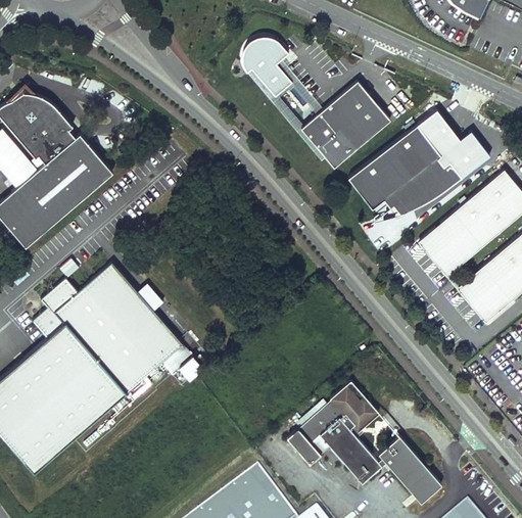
[(521,0),(446,0),(447,0),(449,3),(452,5),(455,7),(457,9),(460,11),(464,13),(478,20),(487,0),(494,0),(521,12),(521,0)]
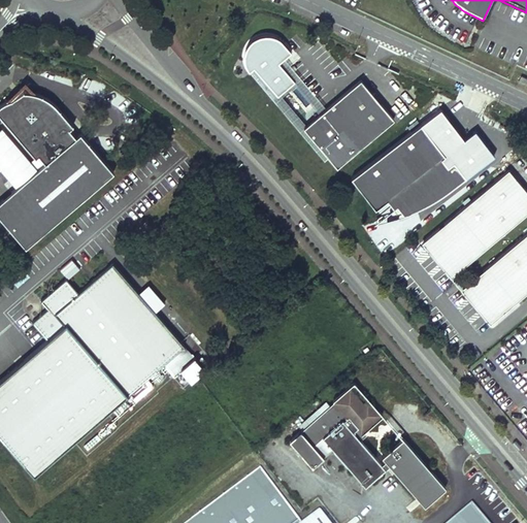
[(253,68),(276,97),(294,83),(270,55),(284,44),(282,42),(277,40),(274,38),(270,37),(266,37),(262,37),(258,38),(255,39),(251,42),(248,45),(245,48),(243,52),(243,56),(242,60),(242,64),(244,68),(245,72),(246,73),(253,68)]
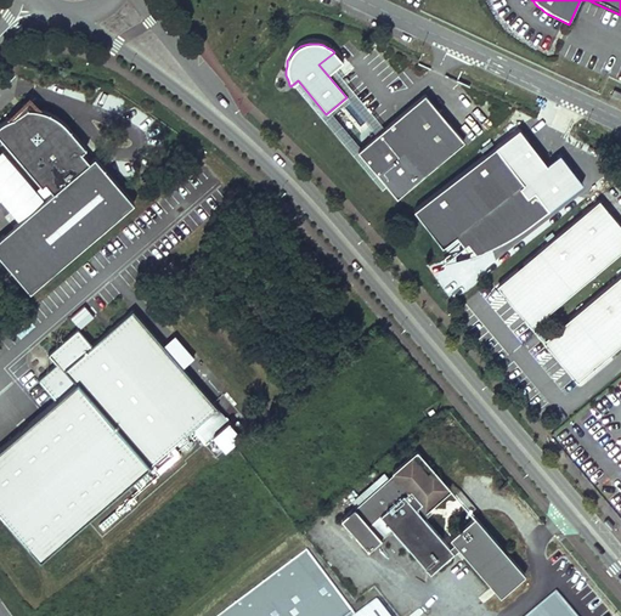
[(620,99),(613,95),(610,102),(620,107),(620,105),(620,99)]
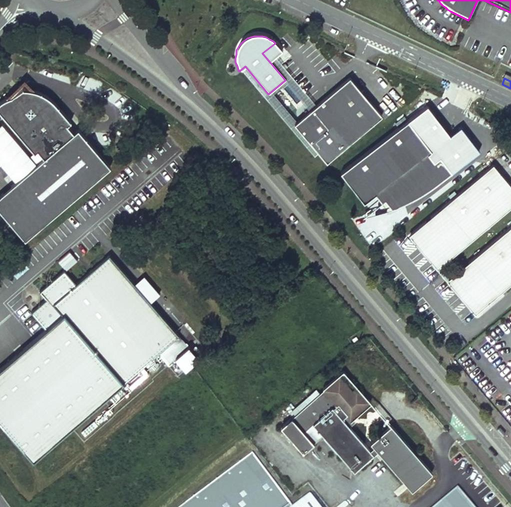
[(293,125),(324,165),(381,119),(349,80),(310,112),(293,125)]
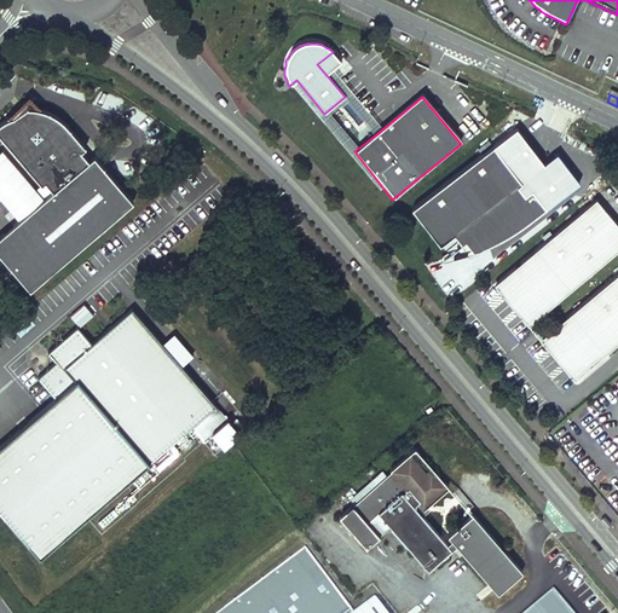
[(375,136),(345,99),(325,115),(354,151),(375,136)]
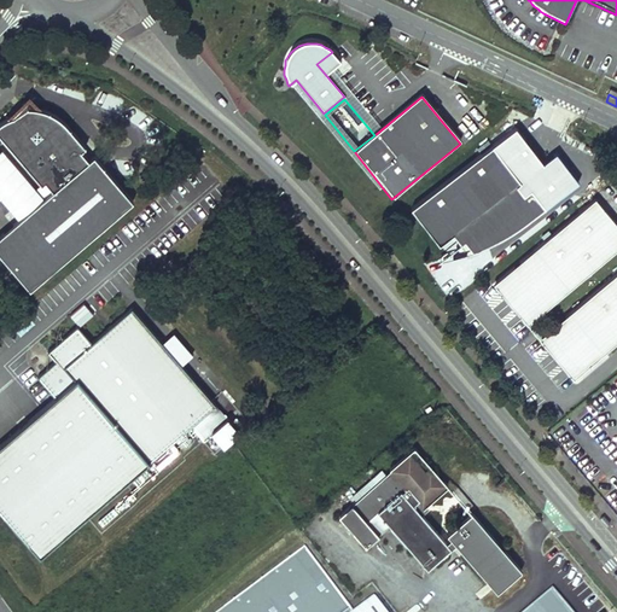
[(53,192),(0,237),(0,256),(29,290),(133,203),(94,157),(88,162),(81,152),(85,149),(74,135),(58,118),(54,116),(44,111),(34,109),(25,108),(25,116),(19,116),(12,118),(3,121),(0,122),(0,138),(41,187),(46,184),(53,192)]
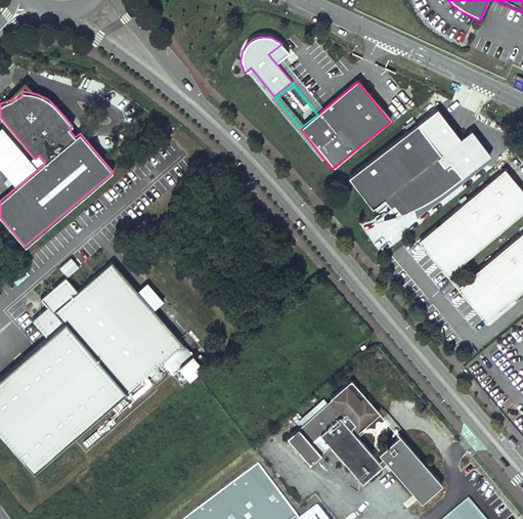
[(412,211),(419,208),(425,205),(433,201),(440,196),(461,180),(448,164),(442,169),(434,175),(428,167),(436,161),(439,159),(416,128),(347,181),(372,212),(383,203),(394,193),(400,202),(396,206),(403,215),(407,213),(412,211)]
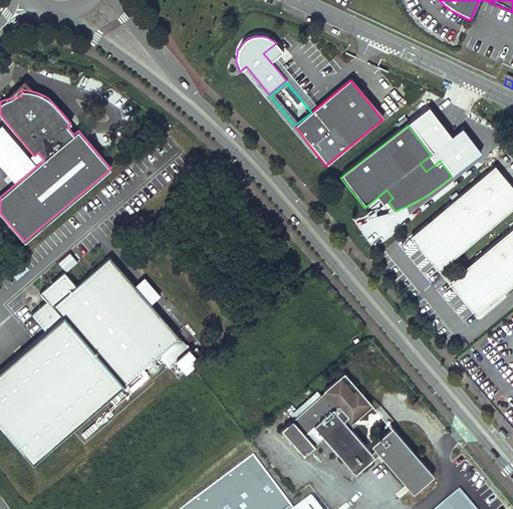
[(294,130),(291,133),(315,161),(318,158),(294,130)]
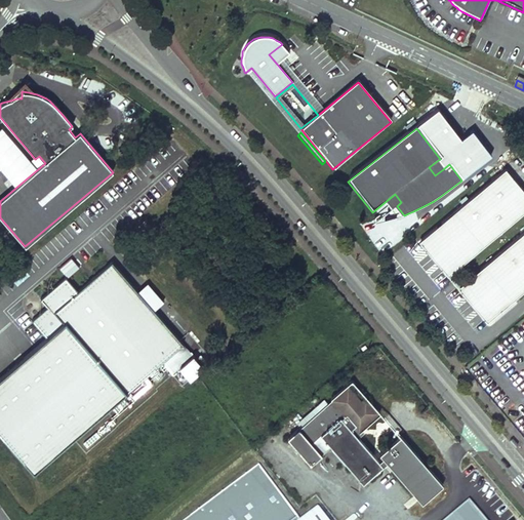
[(443,169),(437,161),(429,167),(435,175),(443,169)]
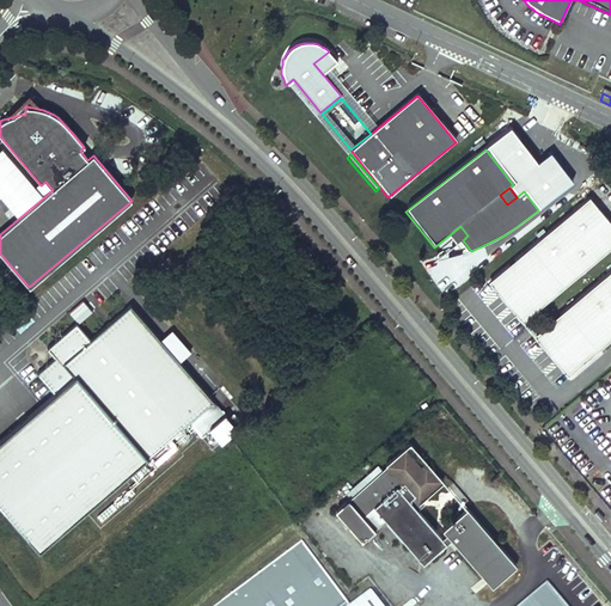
[(610,249),(610,231),(587,202),(488,285),(521,324),(610,249)]
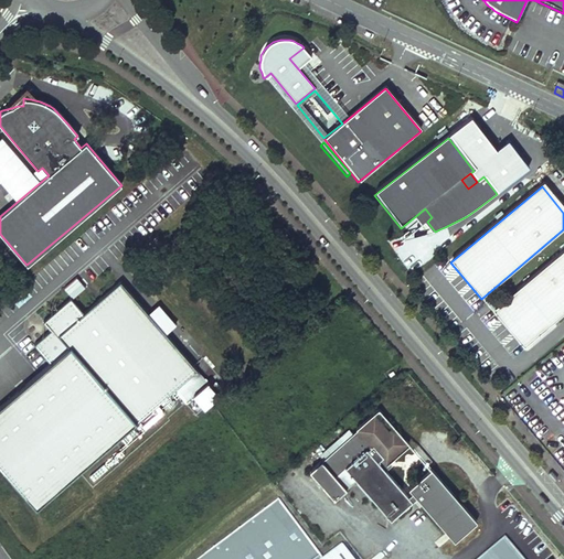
[(425,208),(413,218),(419,227),(427,222),(432,217),(425,208)]
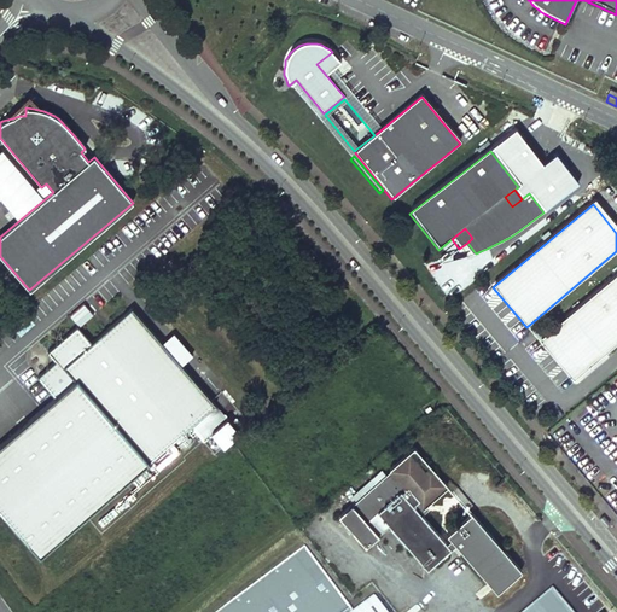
[(465,257),(476,254),(467,243),(459,249),(458,249),(465,257)]
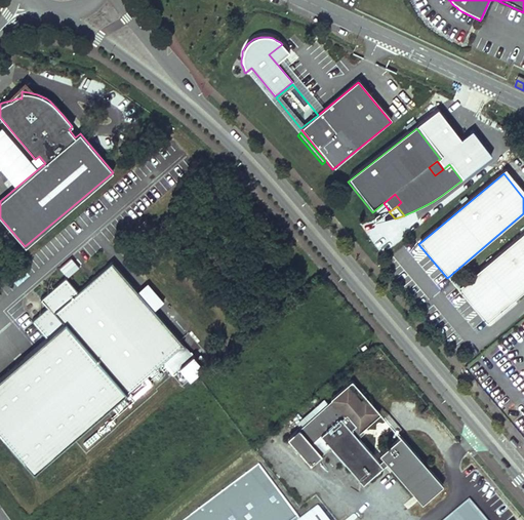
[(523,292),(523,234),(457,290),(486,324),(523,292)]
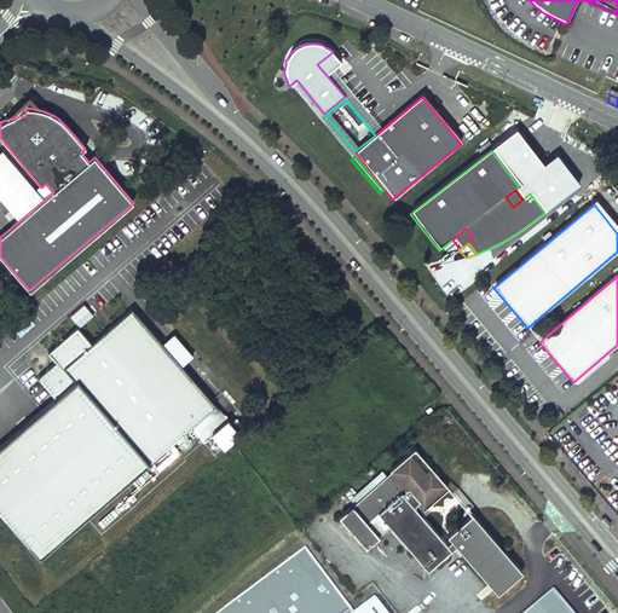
[(91,346),(76,329),(46,356),(55,365),(36,381),(55,402),(0,447),(0,515),(39,561),(197,423),(215,408),(131,311),(91,346)]
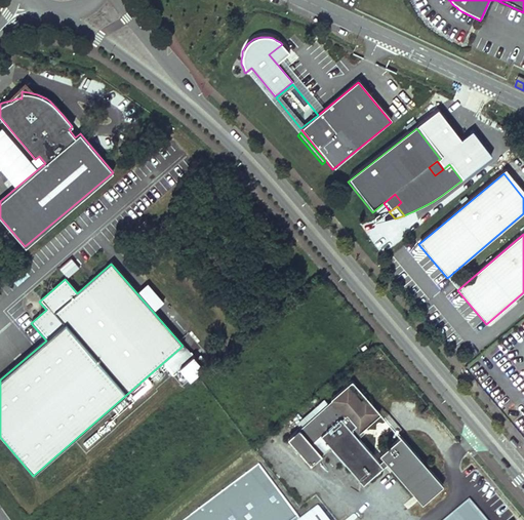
[(167,359),(177,370),(192,357),(183,346),(167,359)]
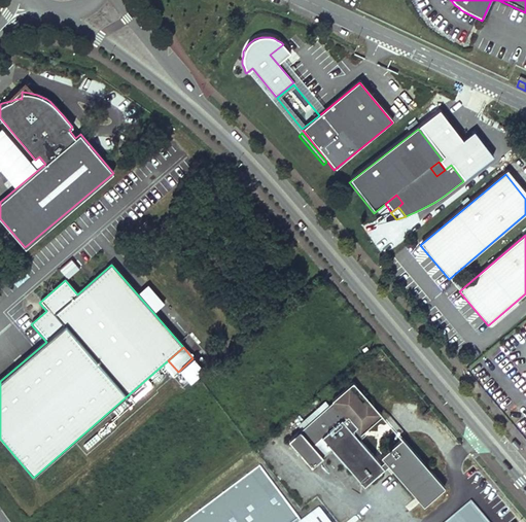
[(321,440),(331,452),(363,489),(383,472),(376,463),(359,444),(351,435),(356,430),(359,435),(360,433),(378,418),(365,403),(361,407),(348,392),(327,410),(323,406),(316,413),(319,417),(299,433),(288,443),(311,470),(321,460),(312,449),(321,440)]
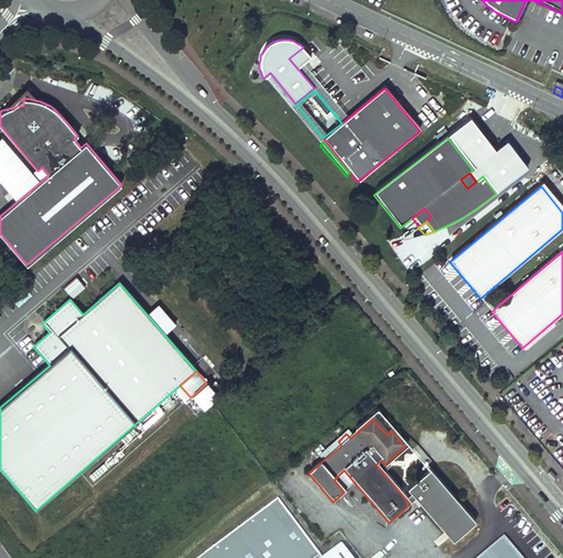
[(316,460),(320,463),(342,446),(338,441),(316,460)]
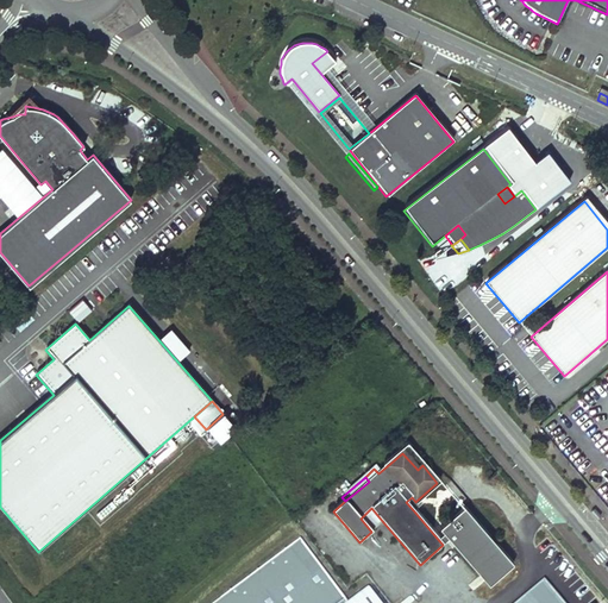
[(442,485),(462,509),(469,502),(449,479),(442,485)]
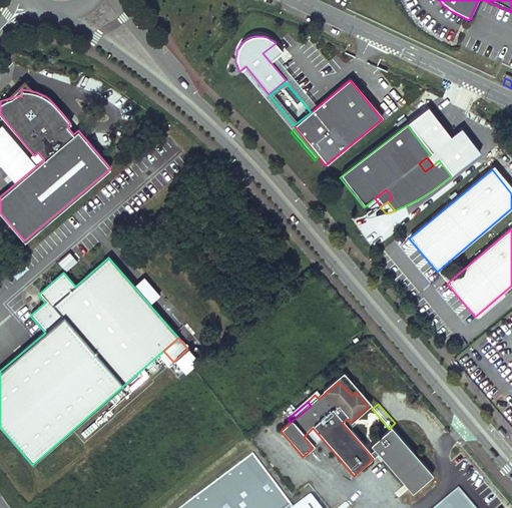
[(291,422),(288,419),(278,428),(281,431),(291,422)]
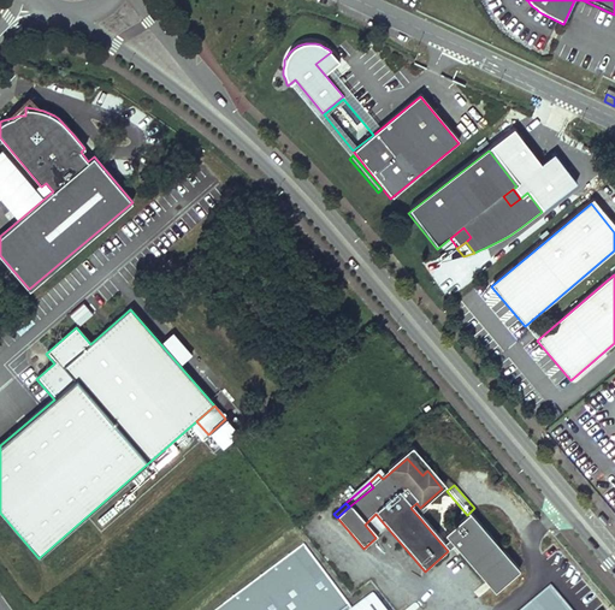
[(424,510),(421,507),(420,508),(417,503),(411,508),(420,519),(424,515),(424,510)]
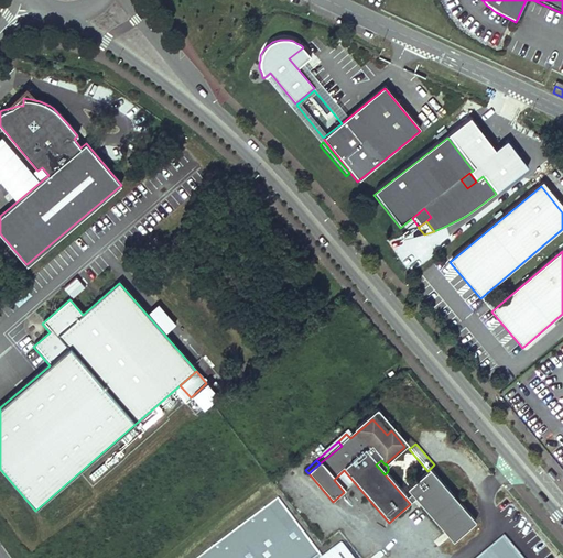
[(344,492),(355,483),(344,470),(334,480),(344,492)]
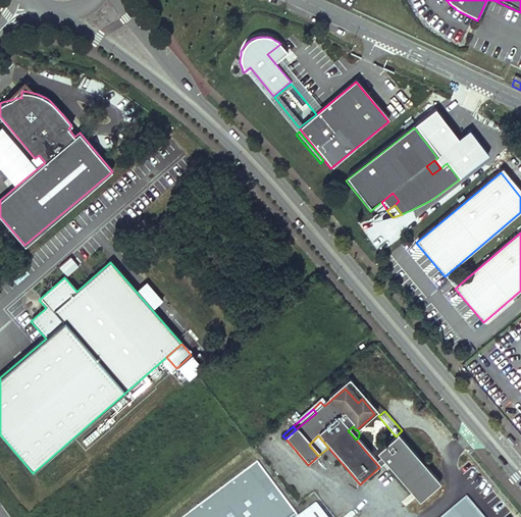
[(398,437),(376,455),(384,464),(419,504),(439,486),(398,437)]
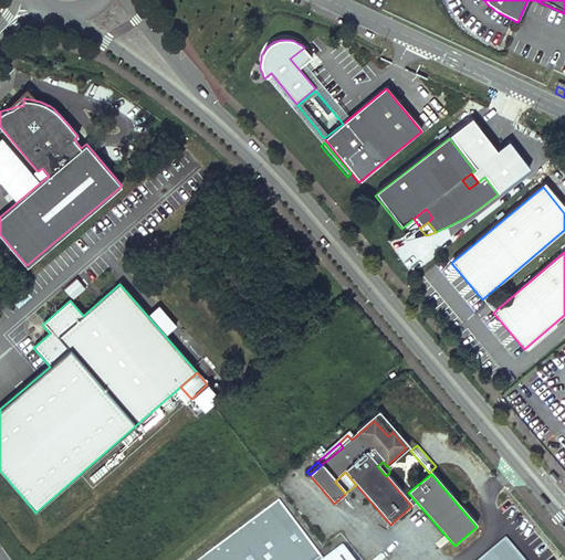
[(408,493),(404,497),(411,506),(417,503),(408,493)]
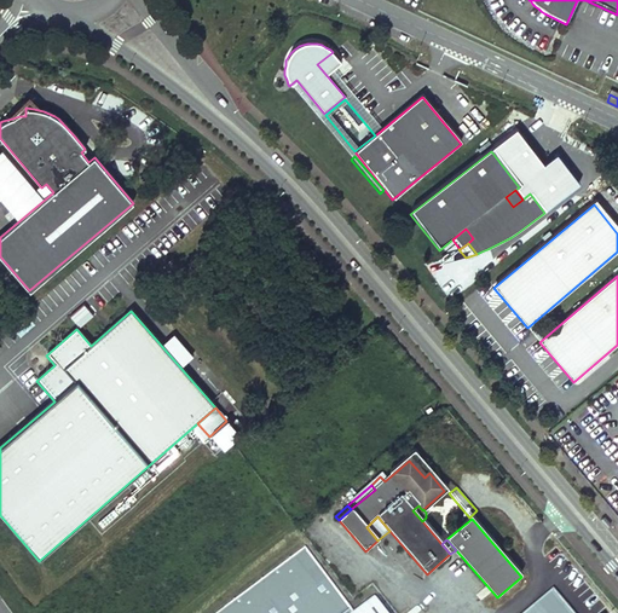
[(344,612),(306,560),(234,612),(344,612)]
